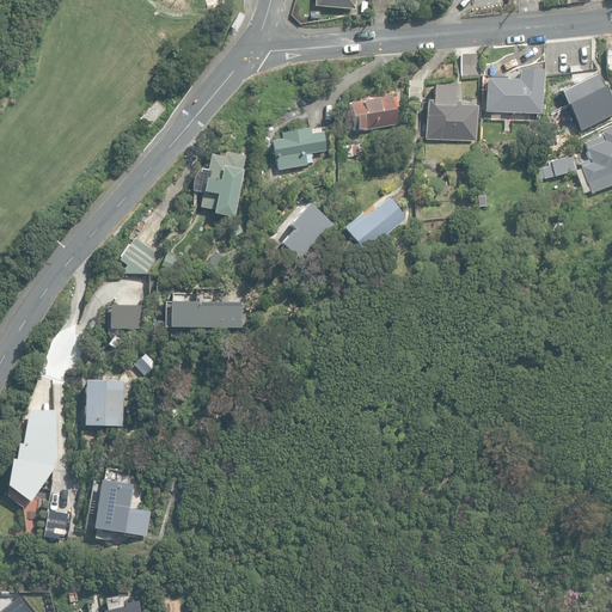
[(335,0),(335,7),(375,11),(375,0),(335,0)]
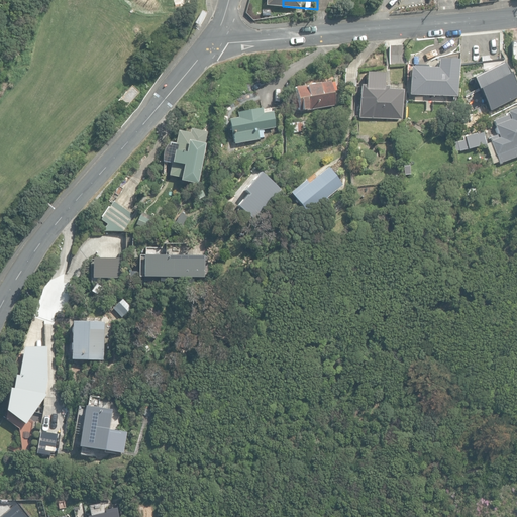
[(389,45),(390,65),(407,64),(406,44),(389,45)]
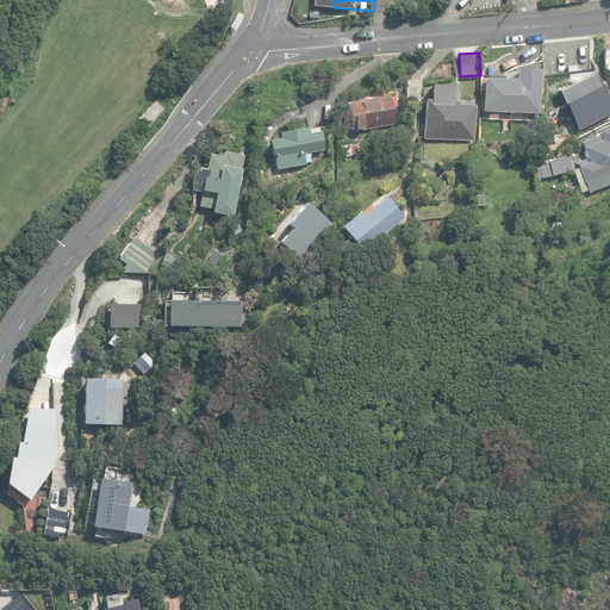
[(483,112),(541,114),(542,70),(516,69),(516,79),(503,79),(503,78),(487,76),(487,79),(484,79),(483,112)]
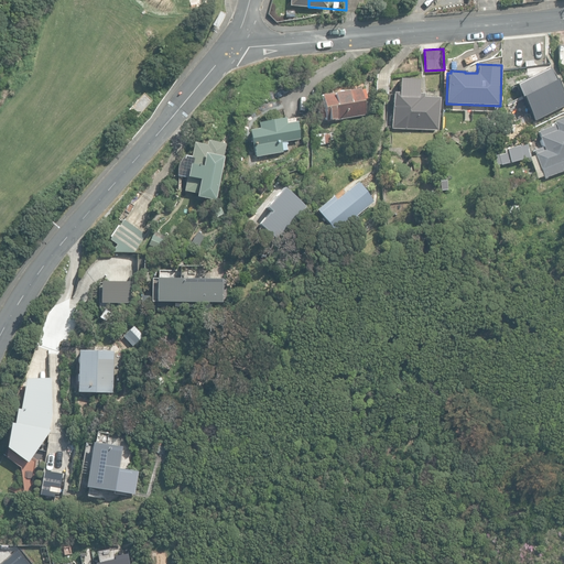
[(513,85),(533,119),(563,102),(544,67),(513,85)]
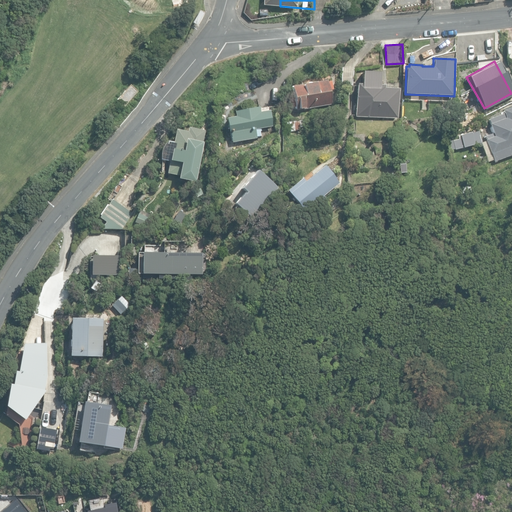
[(341,87),(352,87),(353,69),(341,68),(341,87)]
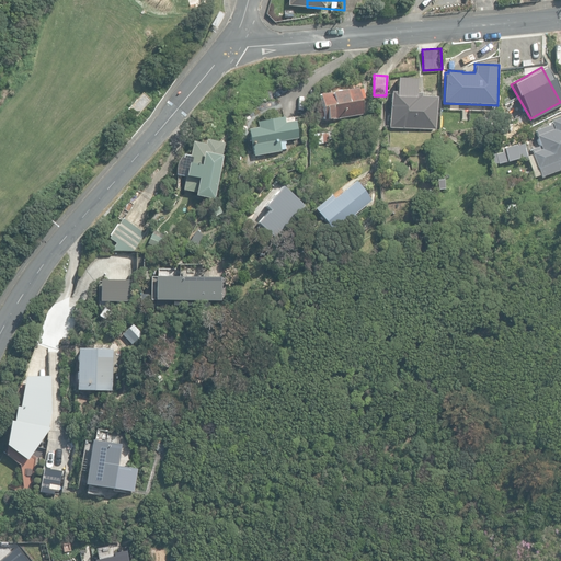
[(321,94),(325,121),(363,115),(359,99),(365,98),(363,89),(359,90),(358,88),(321,94)]
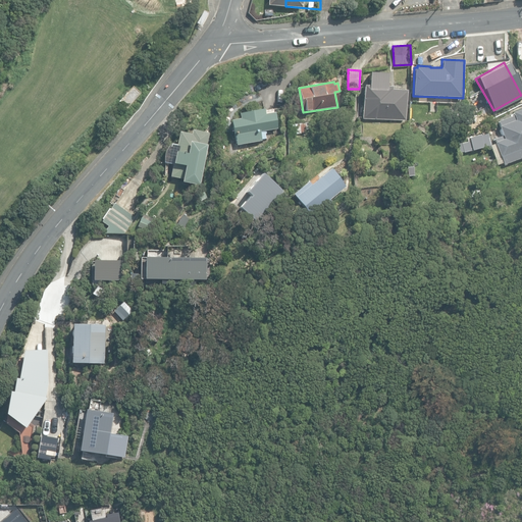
[(119,102),(127,108),(141,93),(133,87),(119,102)]
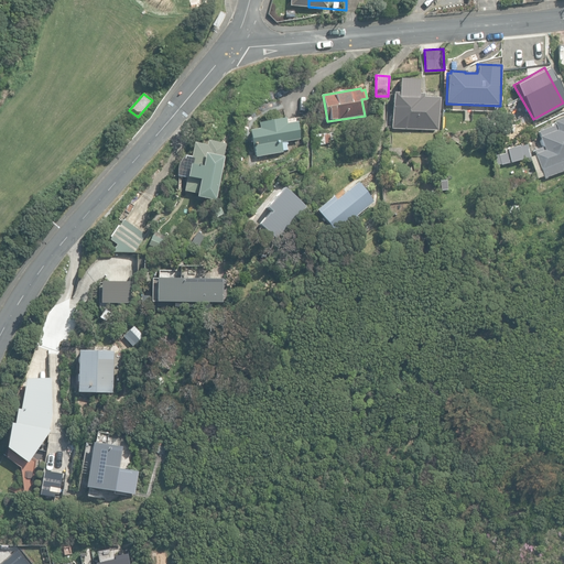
[(392,129),(438,130),(440,98),(423,98),(423,95),(393,94),(392,129)]
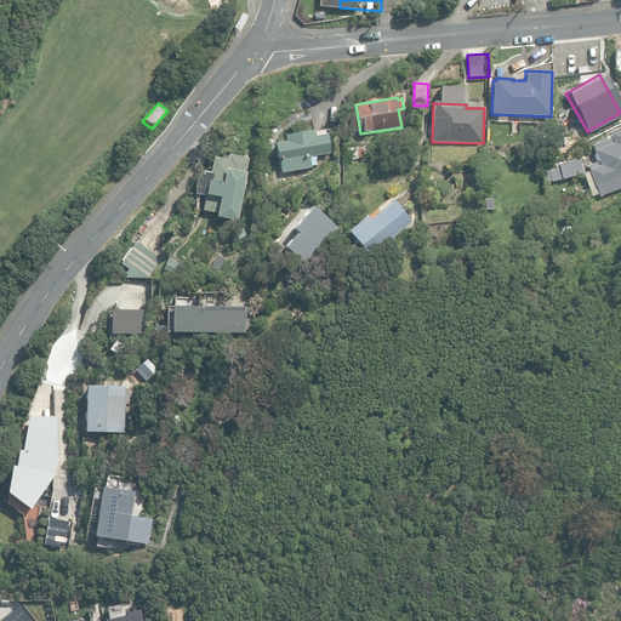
[(584,174),(592,197),(599,194),(599,195),(620,187),(620,129),(609,134),(610,136),(592,143),(598,161),(588,165),(590,170),(588,170),(588,171),(584,174)]
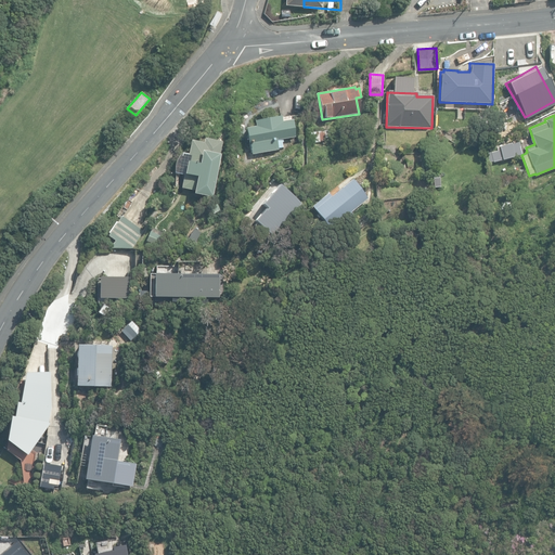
[(250,145),(252,154),(279,150),(279,149),(282,147),(282,143),(284,143),(283,140),(296,138),(293,120),(282,121),(281,116),(254,120),(255,127),(246,129),(248,145),(250,145)]
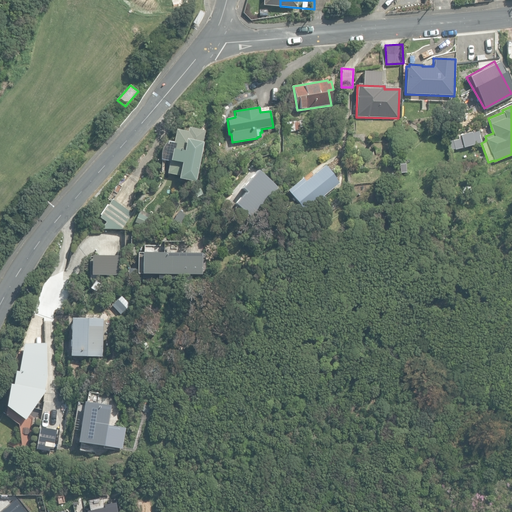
[(286,122),(287,133),(300,131),(300,128),(304,127),(303,121),(286,122)]
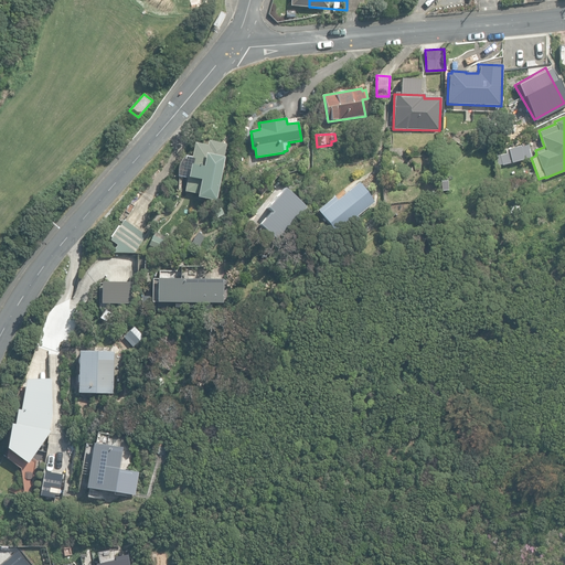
[(216,201),(226,144),(208,140),(206,146),(193,142),(190,158),(183,157),(181,159),(178,163),(177,169),(177,176),(187,178),(184,191),(198,194),(196,198),(216,201)]
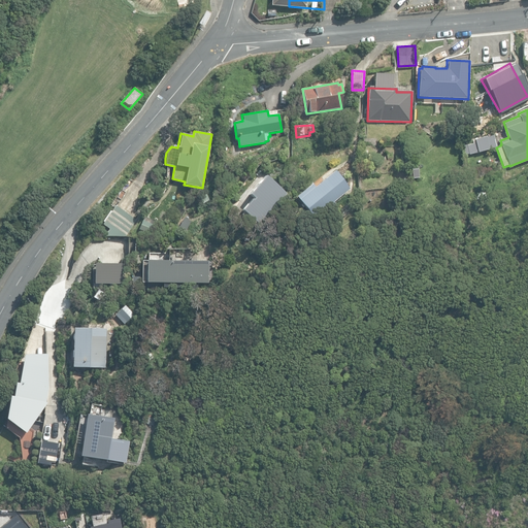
[(466,144),(469,155),(497,146),(494,135),(487,137),(487,135),(474,139),(474,140),(472,140),(472,142),(466,144)]
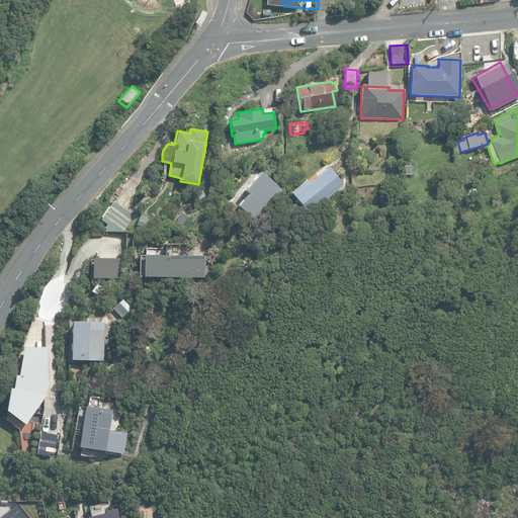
[(290,192),(308,213),(323,202),(325,205),(331,201),(328,197),(342,186),(328,168),(309,183),(306,180),(290,192)]
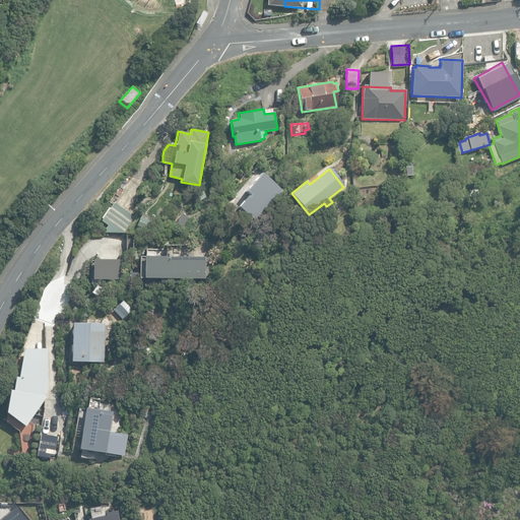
[(260,172),(244,190),(247,194),(237,205),(253,220),(280,189),(260,172)]
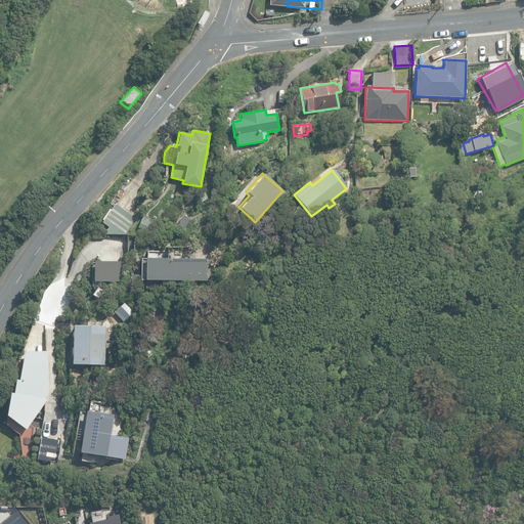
[(104,233),(125,234),(136,219),(115,204),(111,210),(110,209),(102,219),(103,220),(101,222),(108,227),(104,233)]
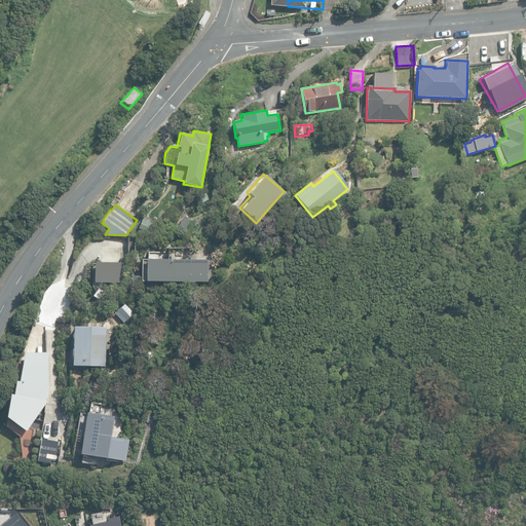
[(183,233),(190,221),(184,217),(177,229),(183,233)]
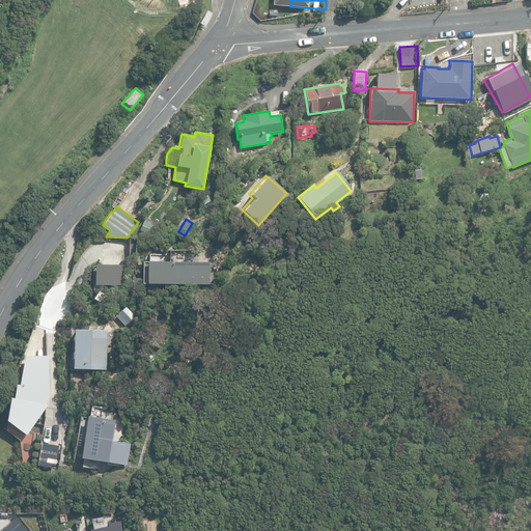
[(140,230),(150,234),(154,226),(143,222),(140,230)]
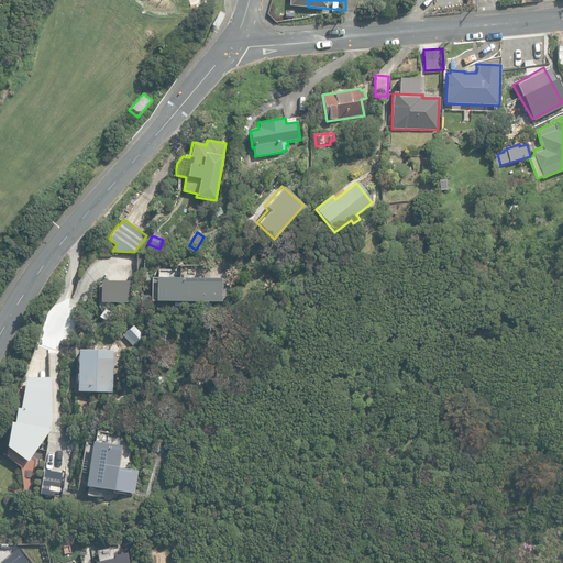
[(108,277),(114,295),(123,288),(118,273),(108,277)]
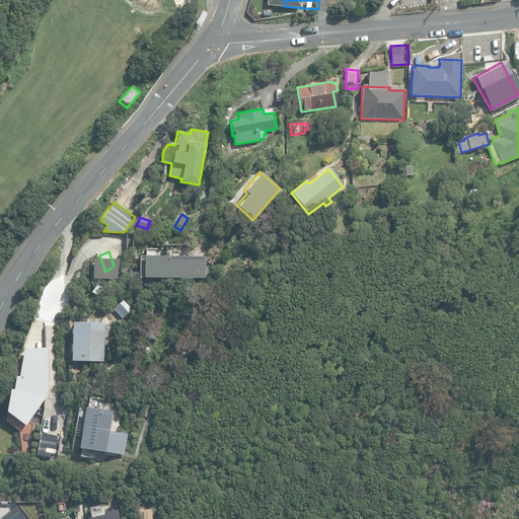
[(206,256),(144,255),(143,278),(159,278),(158,284),(179,284),(179,278),(206,278),(206,256)]
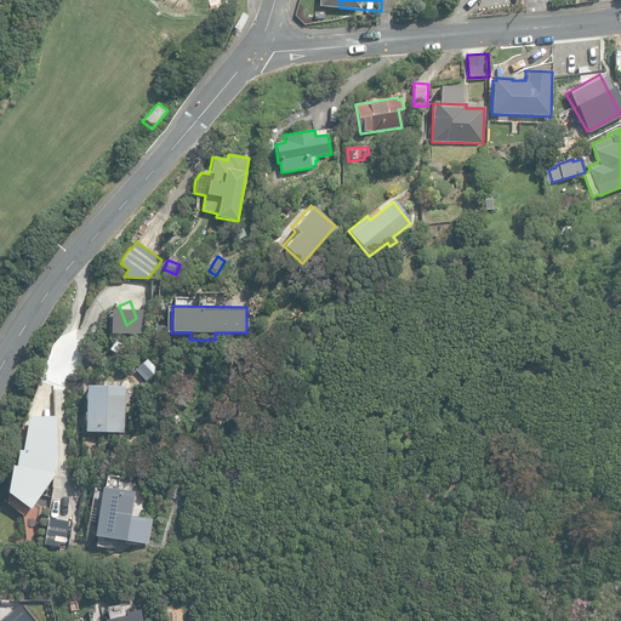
[(109,349),(124,360),(130,351),(115,340),(109,349)]
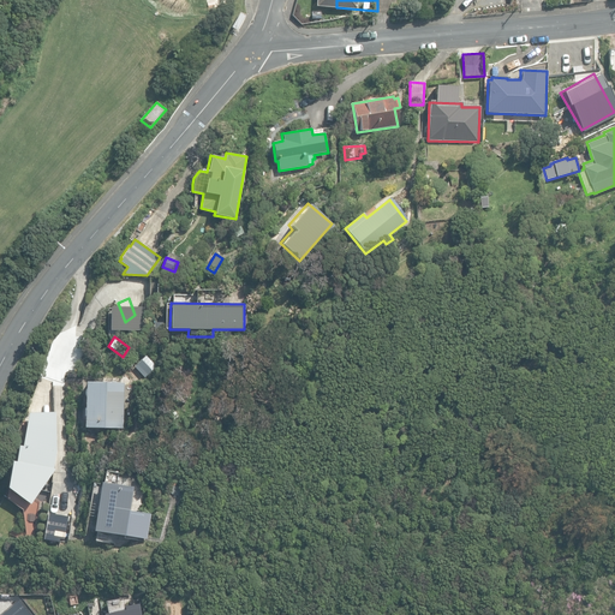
[(123,428),(124,383),(84,382),(84,428),(123,428)]
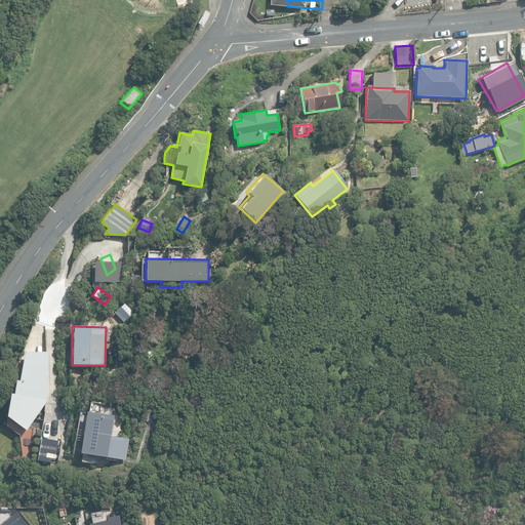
[(47,386),(46,352),(24,353),(18,380),(16,380),(12,394),(10,394),(6,416),(26,431),(46,400),(45,400),(47,386)]
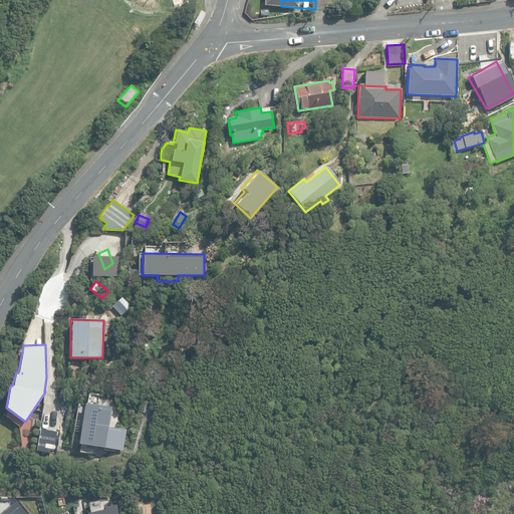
[(110,406),(83,402),(77,443),(122,450),(125,429),(107,426),(110,406)]
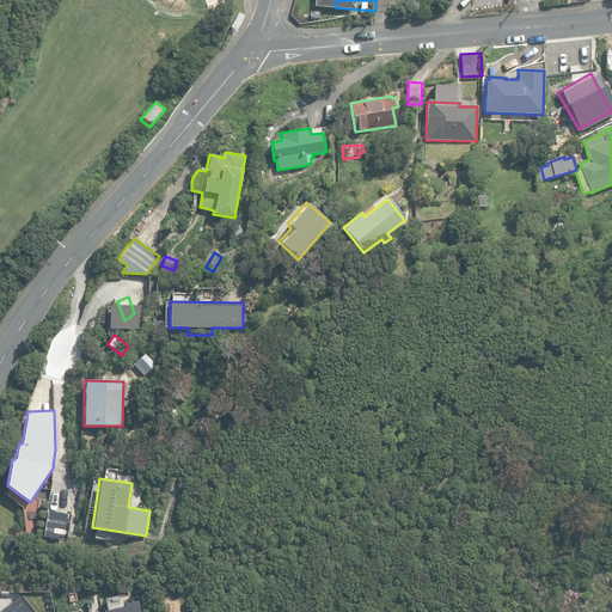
[(29,611),(17,597),(0,609),(0,611),(29,611)]
